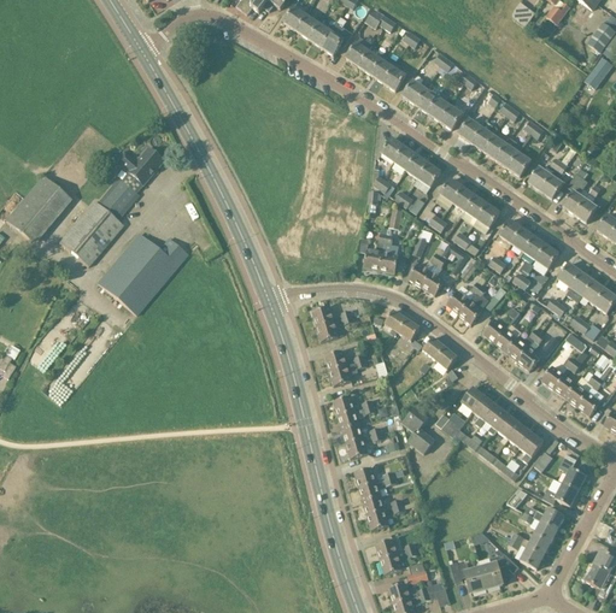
[(239,0),(235,6),(240,10),(247,0),(239,0)]
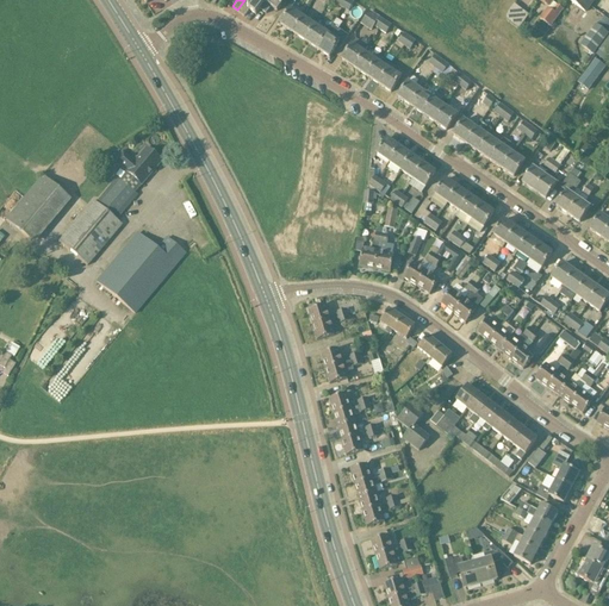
[(243,14),(248,7),(255,12),(259,7),(259,6),(262,0),(244,0),(237,10),(243,14)]
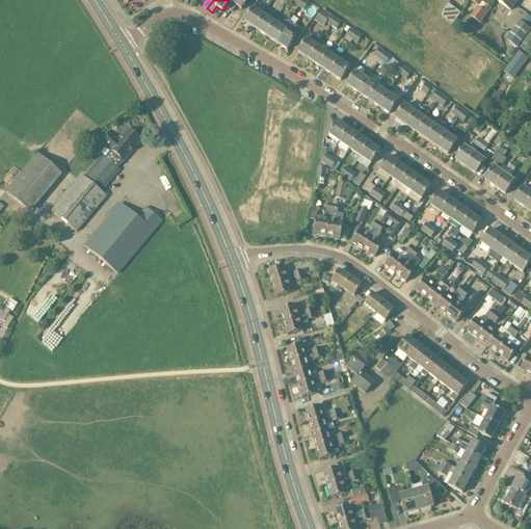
[(245,1),(245,0),(229,0),(226,5),(226,6),(231,9),(236,3),(241,7),(245,1)]
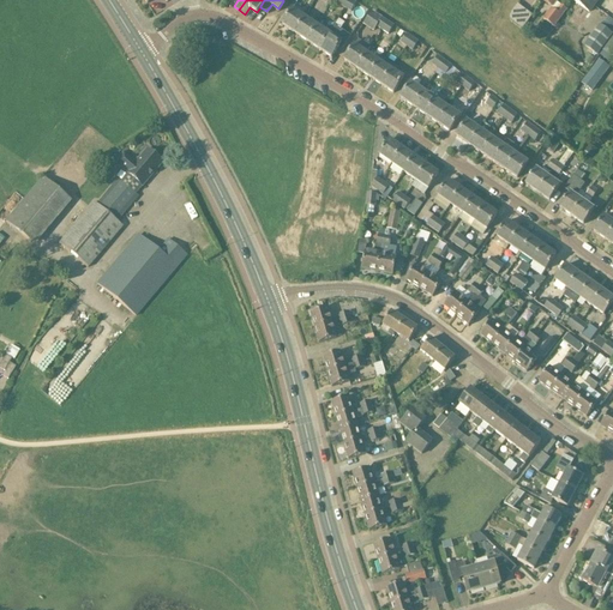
[(350,10),(355,0),(348,0),(344,6),(350,10)]
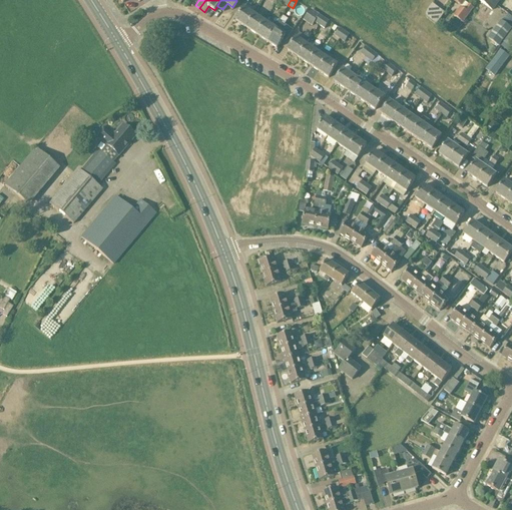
[(436,23),(444,11),(432,1),(427,8),(426,10),(425,11),(425,12),(425,13),(425,14),(426,15),(431,19),(436,23)]
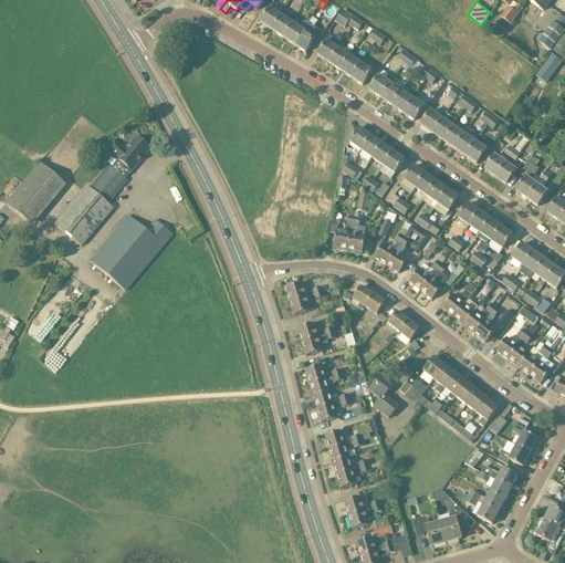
[(510,22),(522,7),(516,2),(512,9),(508,6),(500,14),(510,22)]
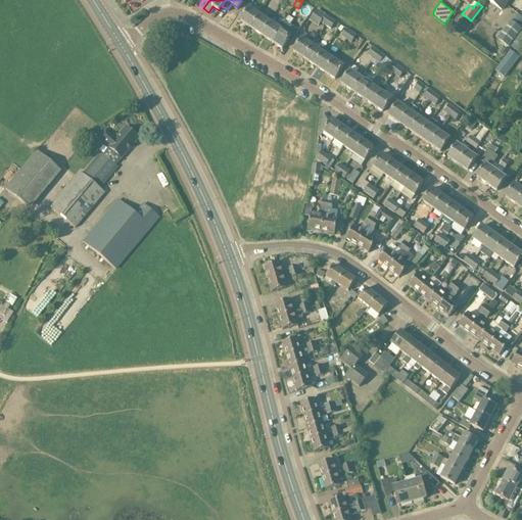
[(248,5),(239,18),(250,26),(258,12),(248,5)]
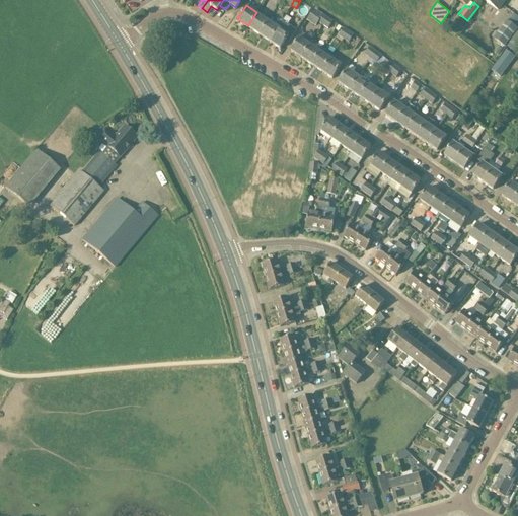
[(306,18),(315,24),(318,20),(322,23),(327,16),(313,7),(306,18)]
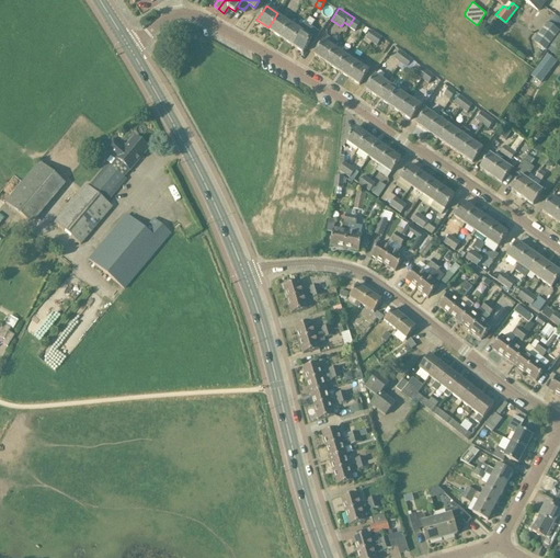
[(280,35),(288,21),(277,13),(269,27),(280,35)]
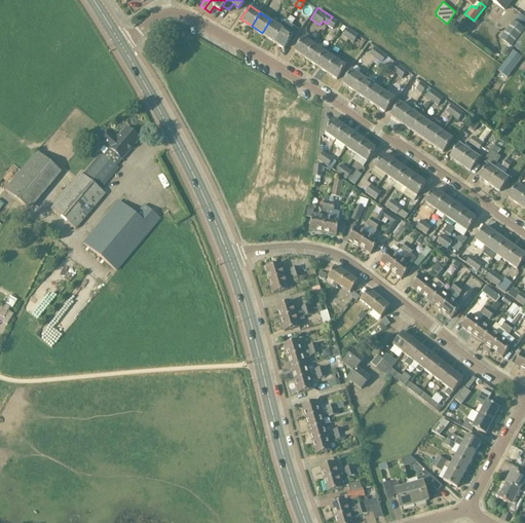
[(511,45),(524,28),(521,25),(524,20),(524,15),(520,12),(514,20),(499,37),(511,45)]
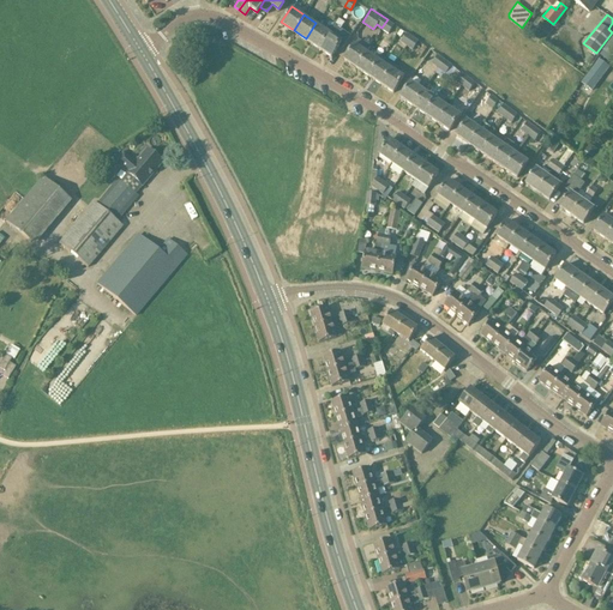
[(388,31),(394,23),(388,19),(382,28),(388,31)]
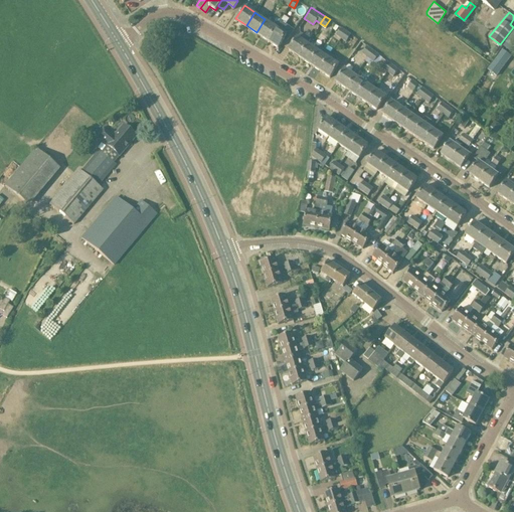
[(267,39),(276,26),(265,19),(257,32),(267,39)]
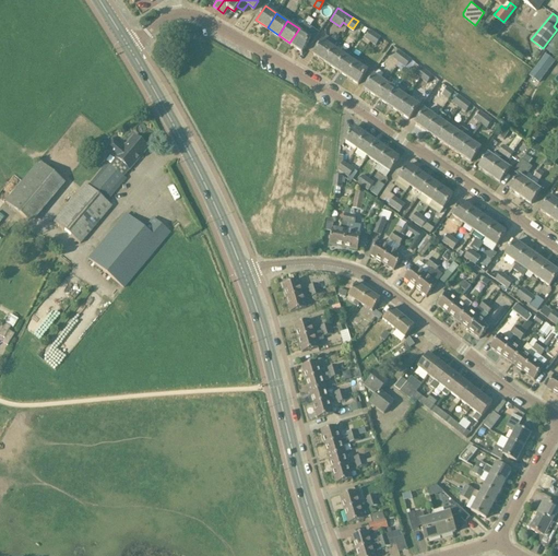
[(300,50),(310,36),(299,28),(289,43),(300,50)]
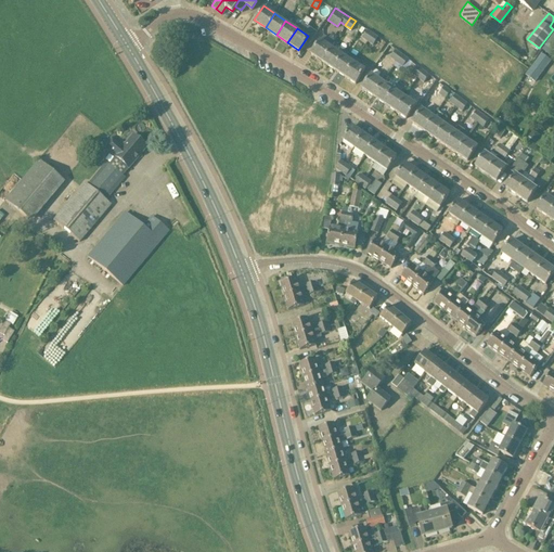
[(366,28),(361,36),(366,39),(372,31),(366,28)]
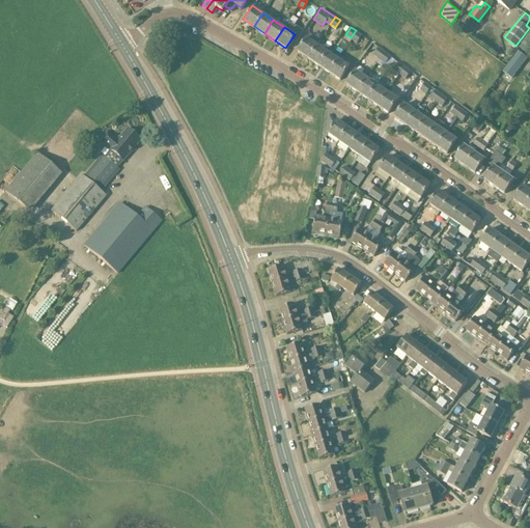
[(529,27),(520,42),(529,49),(529,27)]
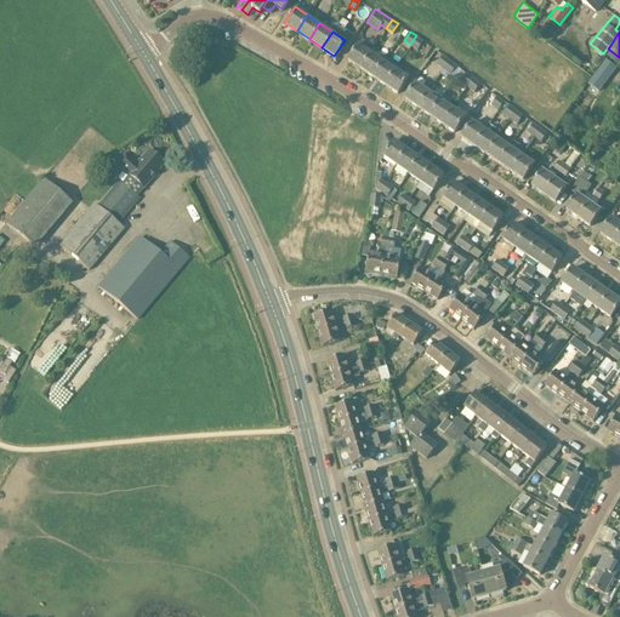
[(416,49),(422,39),(416,35),(410,44),(416,49)]
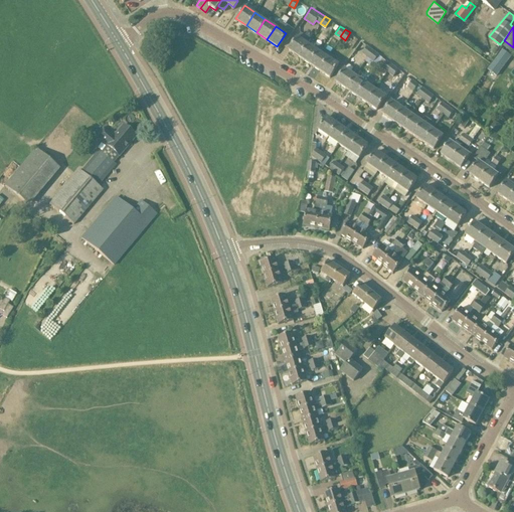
[(297,35),(288,48),(299,55),(310,38),(310,37),(300,31),(297,35)]
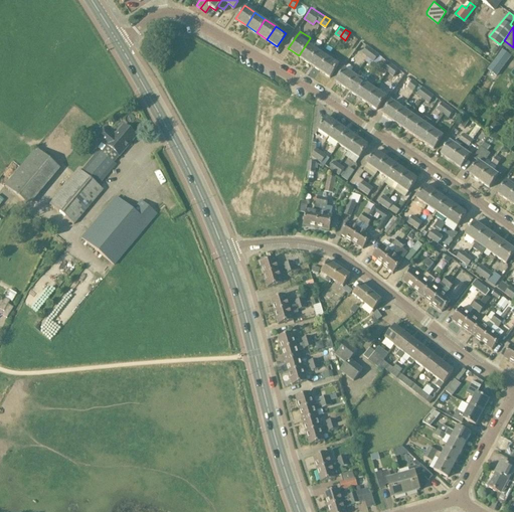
[(309,62),(317,48),(311,44),(314,41),(310,38),(299,55),(309,62)]
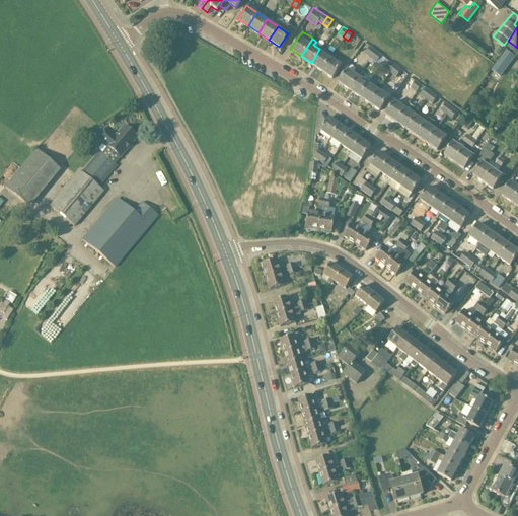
[(370,45),(364,52),(370,56),(375,49),(370,45)]
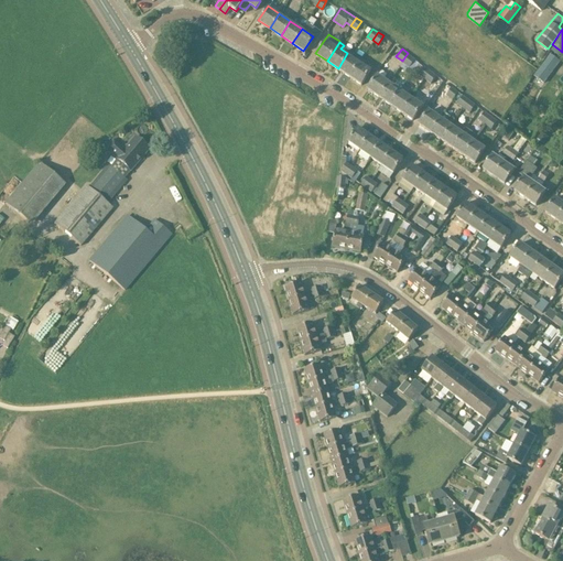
[(349,75),(359,61),(347,53),(338,68),(349,75)]
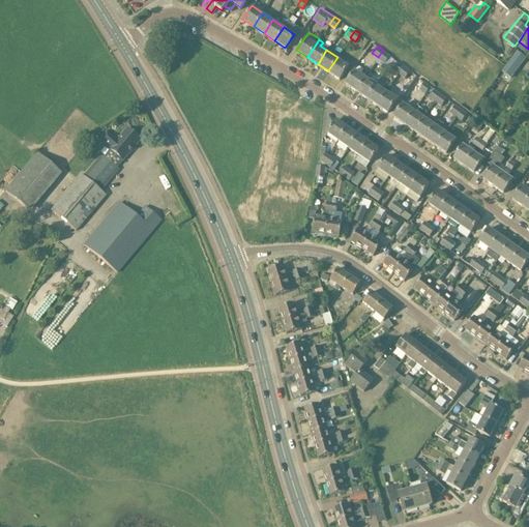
[(384,62),(389,55),(383,50),(378,57),(384,62)]
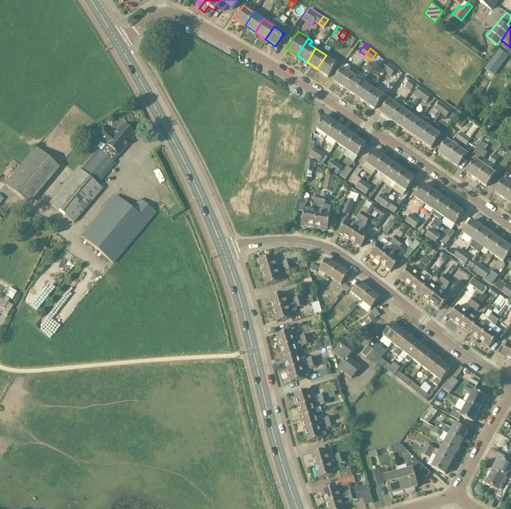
[(498,48),(484,67),(493,74),(507,54),(498,48)]
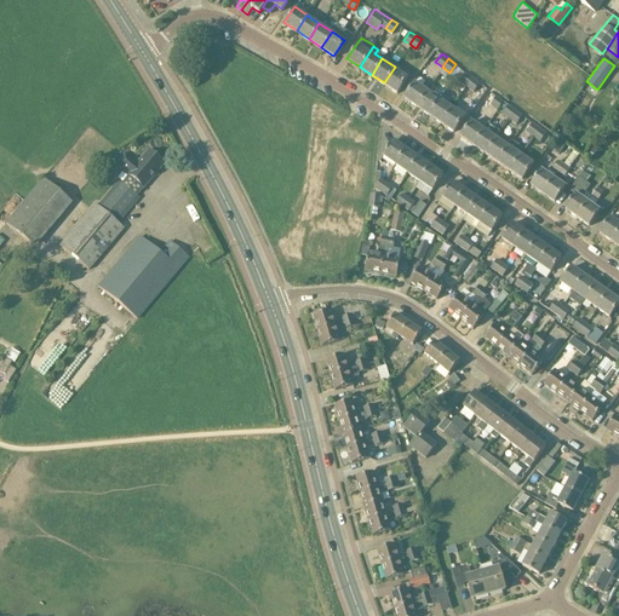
[(396,91),(407,75),(395,67),(384,82),(396,91)]
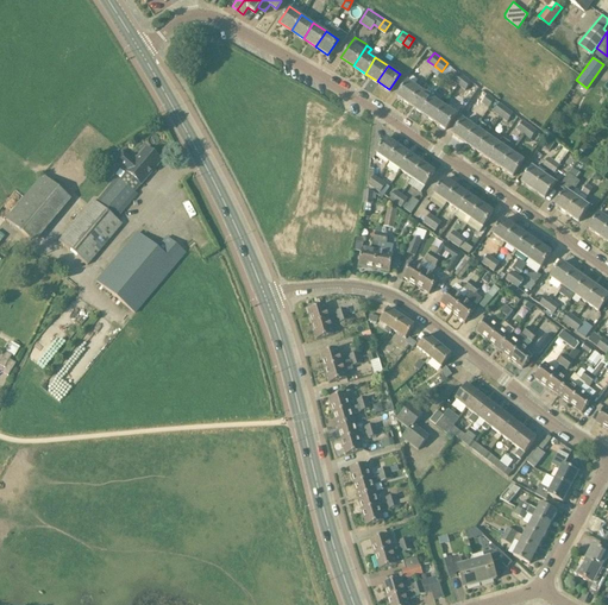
[(457,70),(447,83),(455,88),(458,83),(464,75),(457,70)]
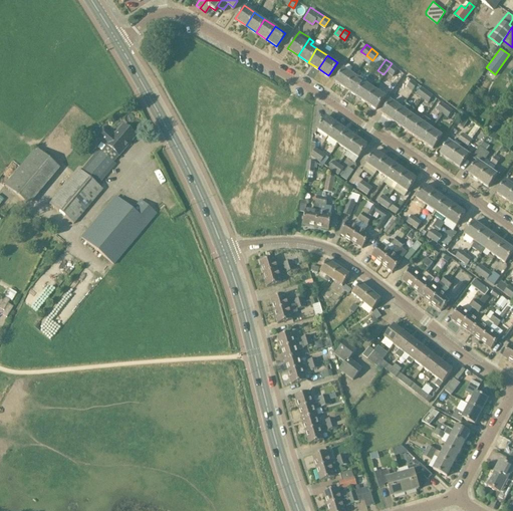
[(343,66),(334,79),(344,86),(353,73),(348,70),(352,65),(347,62),(343,67),(343,66)]
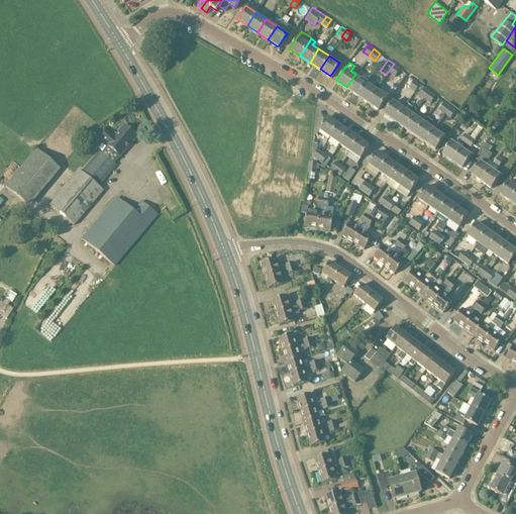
[(394,75),(391,79),(393,81),(398,84),(406,73),(394,64),(389,71),(394,75)]
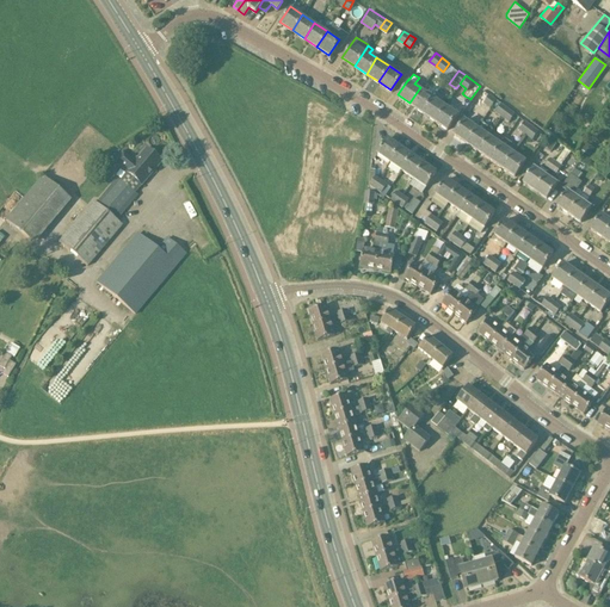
[(420,87),(410,103),(421,111),(432,95),(420,87)]
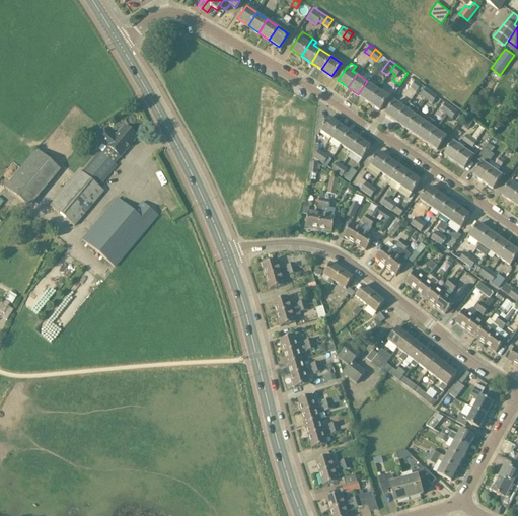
[(369,101),(377,88),(373,85),(376,81),(370,77),(367,81),(358,94),(369,101)]
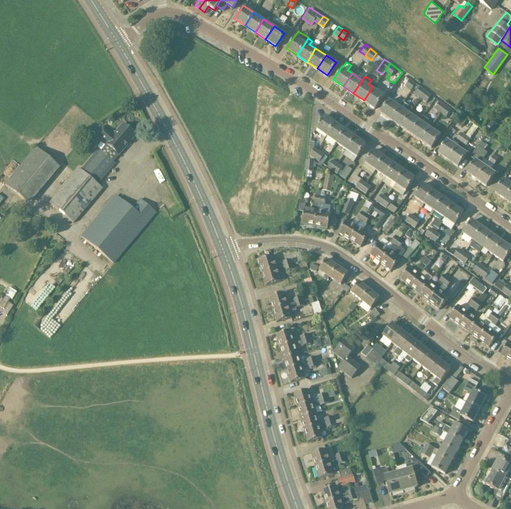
[(410,78),(404,85),(410,89),(416,82),(410,78)]
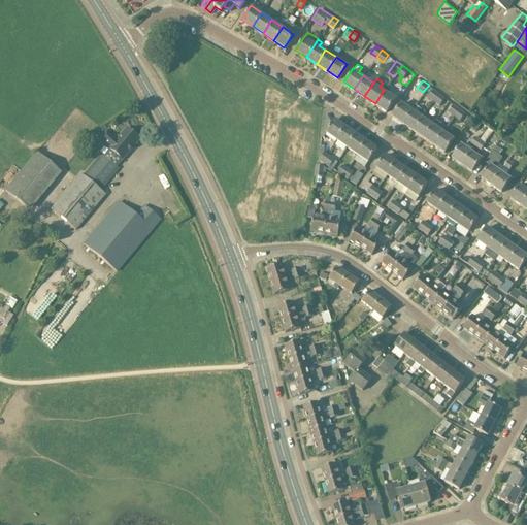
[(384,90),(375,103),(385,110),(386,110),(395,98),(397,93),(387,87),(385,91),(384,90)]
